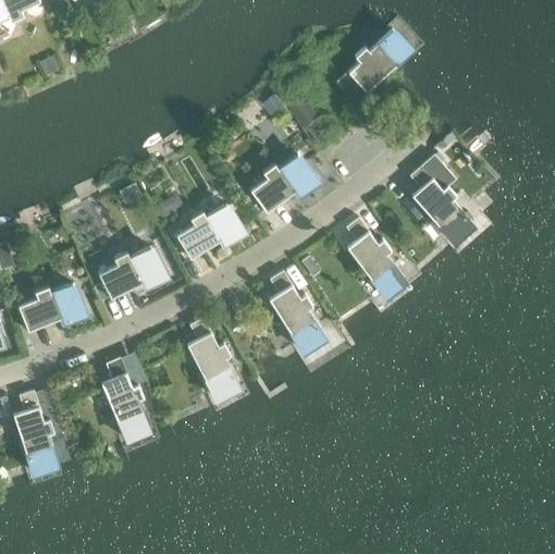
[(22,11),(41,2),(39,0),(0,0),(0,22),(9,17),(12,24),(25,17),(22,11)]
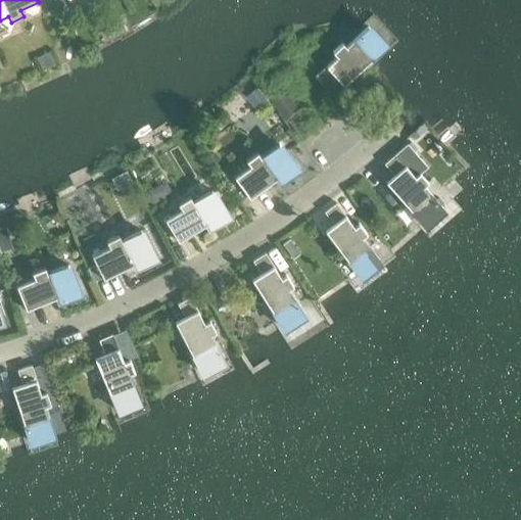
[(386,48),(369,30),(347,50),(343,45),(334,54),(337,59),(316,79),(326,90),(340,77),(347,85),(386,48)]
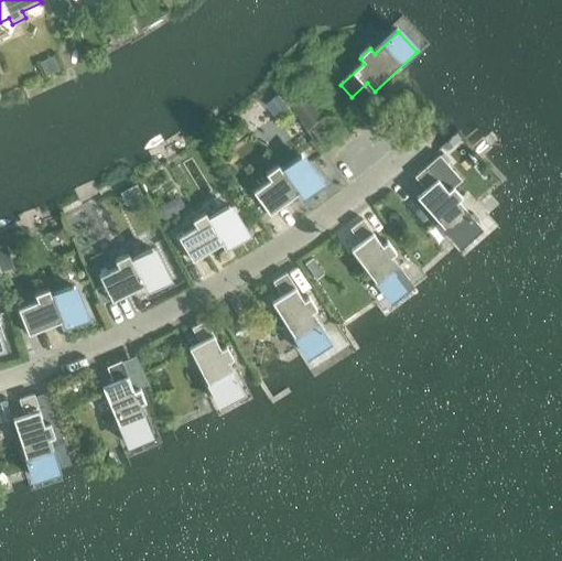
[(306,101),(293,111),(309,131),(322,120),(306,101)]
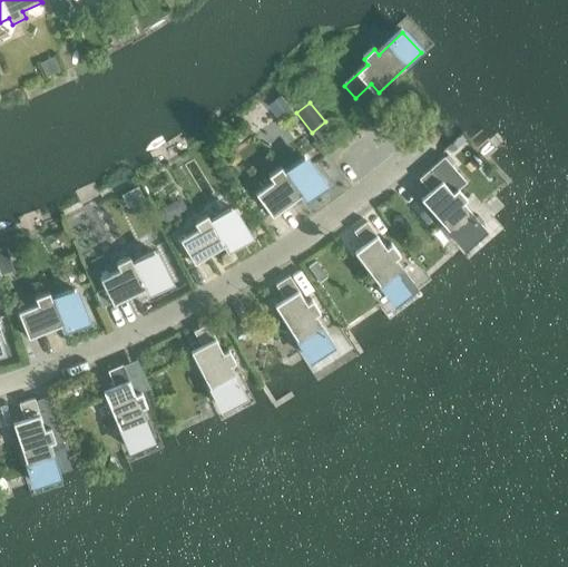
[(426,205),(458,243),(463,248),(485,230),(463,206),(468,202),(460,192),(468,185),(446,159),(420,182),(434,197),(426,205)]
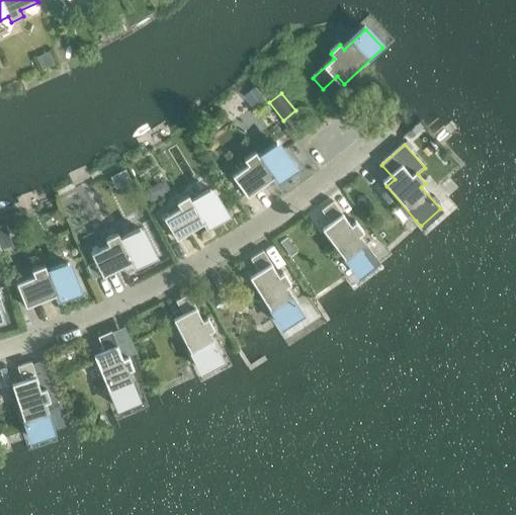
[(256,154),(245,162),(248,167),(233,178),(248,199),(273,180),(277,185),(296,171),(277,146),(259,159),(256,154)]
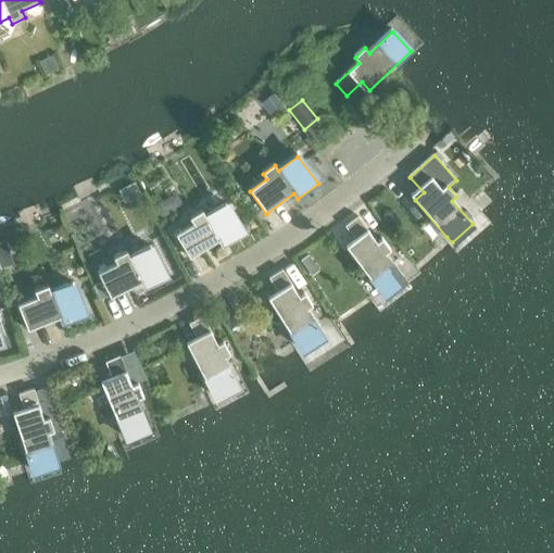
[(166,204),(155,210),(162,222),(173,216),(166,204)]
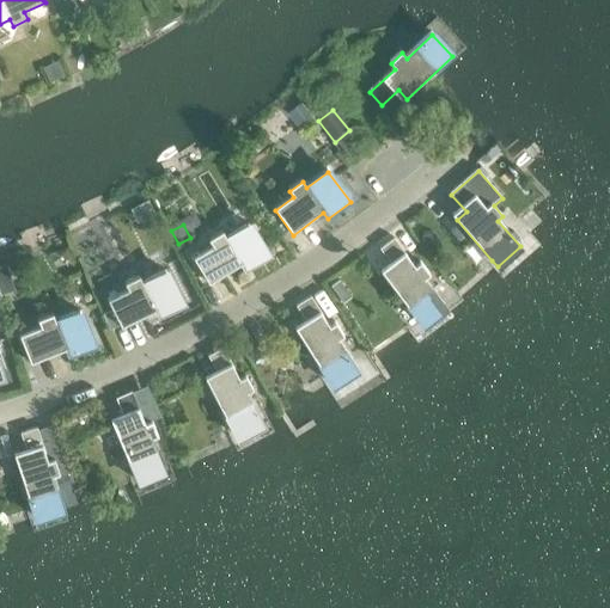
[(194,259),(209,286),(242,266),(245,272),(269,258),(249,226),(227,239),(224,233),(209,241),(213,247),(194,259)]
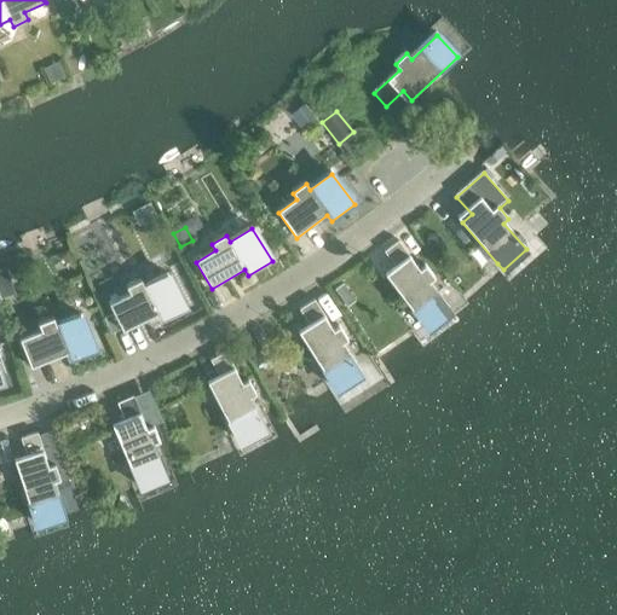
[(390,280),(421,323),(427,330),(451,312),(431,284),(436,279),(426,267),(421,271),(399,243),(385,254),(399,272),(390,280)]
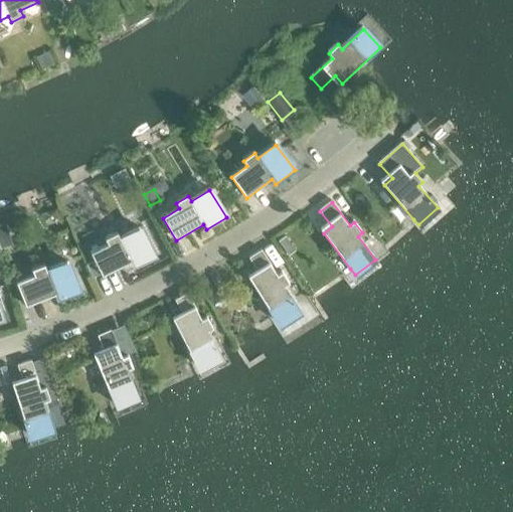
[(6,226),(0,228),(0,240),(10,237),(6,226)]
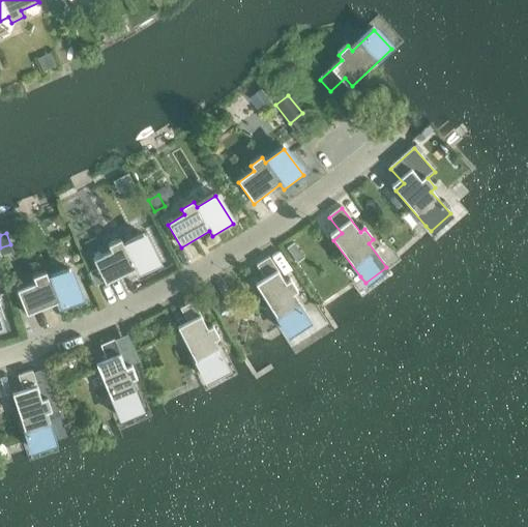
[(105,284),(106,286),(135,271),(138,276),(158,266),(144,236),(124,246),(121,241),(109,247),(112,253),(93,262),(98,271),(105,284)]
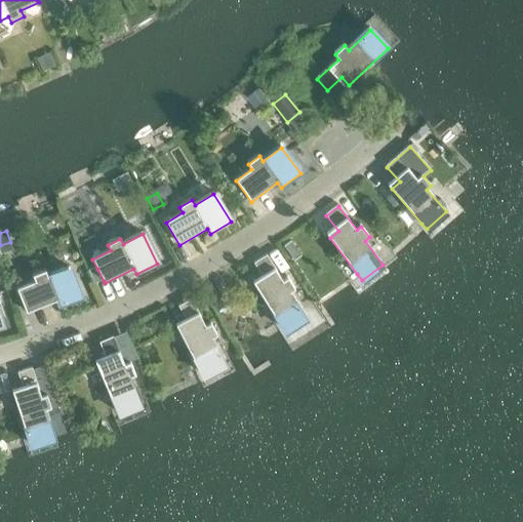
[(256,287),(281,325),(284,331),(307,318),(290,293),(295,290),(288,278),(283,281),(268,256),(254,265),(266,281),(256,287)]
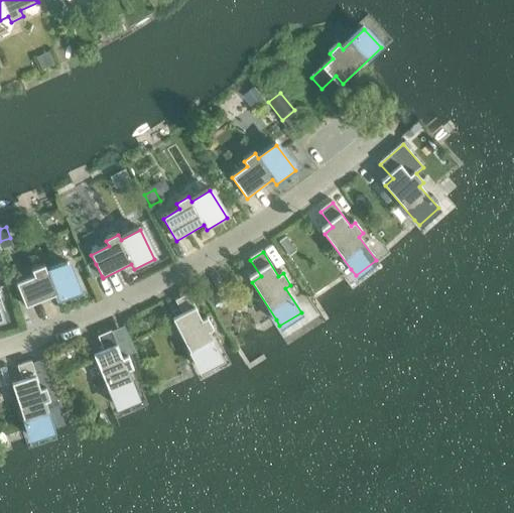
[(47,272),(45,266),(32,271),(34,277),(17,284),(26,308),(55,296),(57,302),(80,293),(68,264),(47,272)]
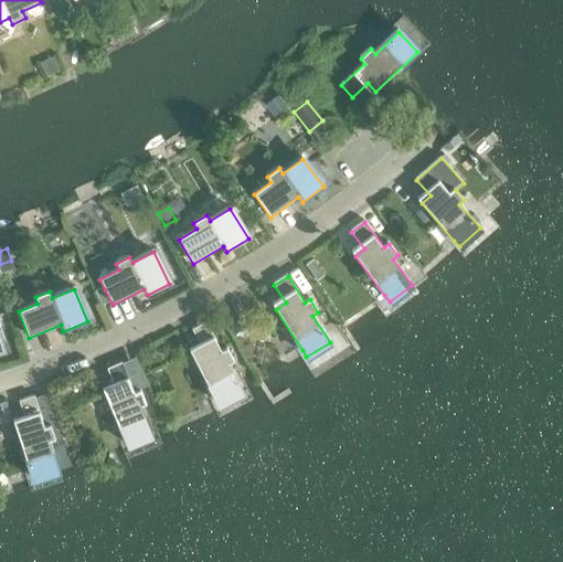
[(105,289),(96,294),(103,307),(112,303),(105,289)]
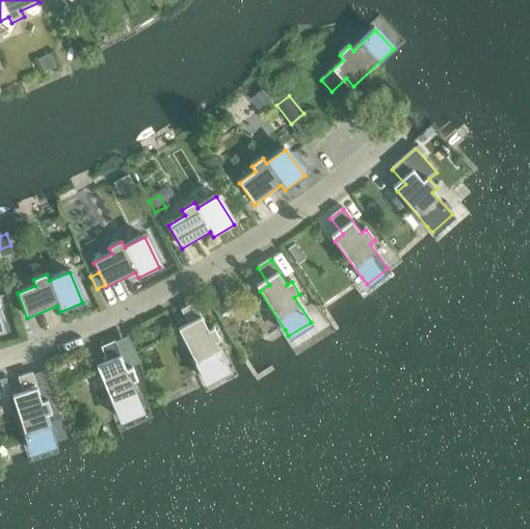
[(181,335),(206,381),(230,370),(215,343),(220,341),(214,328),(209,332),(195,305),(182,312),(191,329),(181,335)]
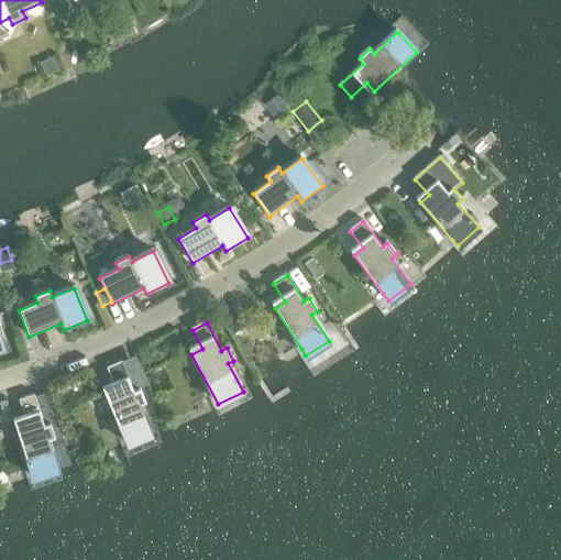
[(105,393),(124,440),(127,446),(153,435),(141,406),(146,403),(141,390),(134,392),(122,363),(108,369),(116,388),(105,393)]
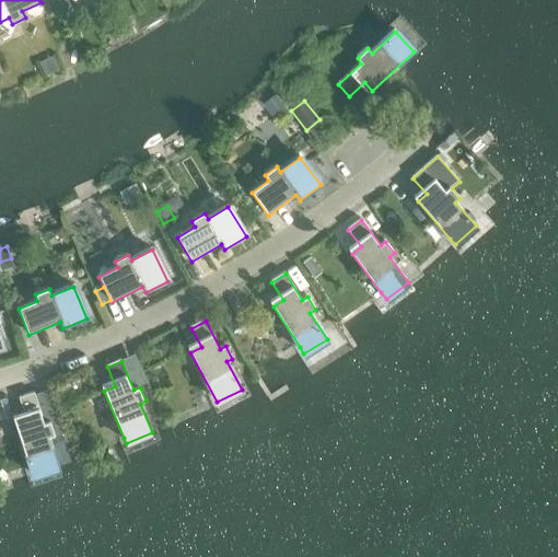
[(15,422),(31,468),(33,476),(59,467),(49,438),(56,436),(50,422),(45,425),(35,394),(20,399),(26,419),(15,422)]
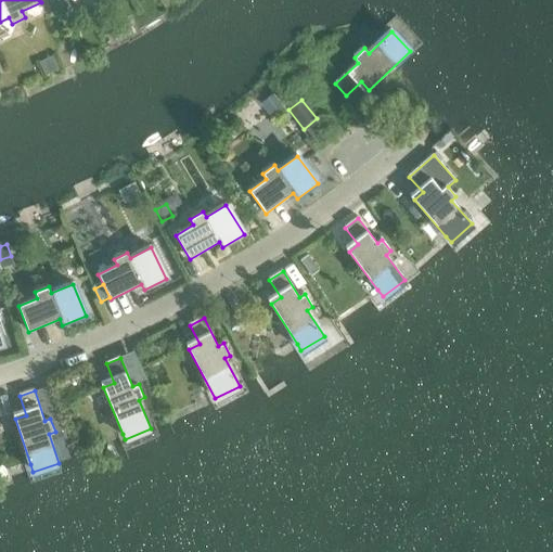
All buildings are outlined.
